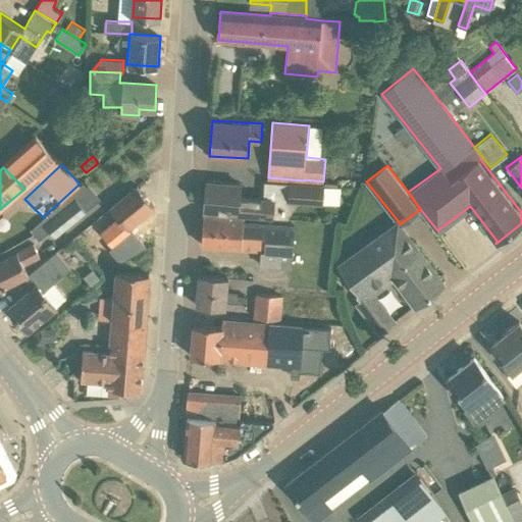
[(245,215),(273,217),(275,198),(241,195),(242,184),(206,181),(204,210),(245,213),(245,215)]
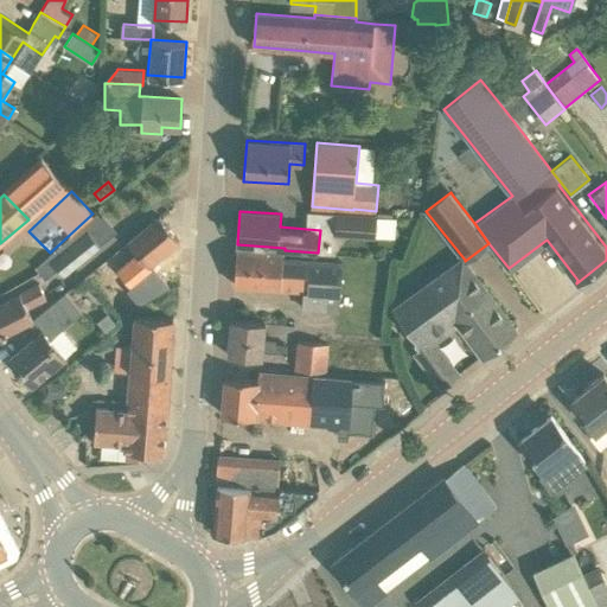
[(377,215),(337,212),(334,234),(376,237),(377,215)]
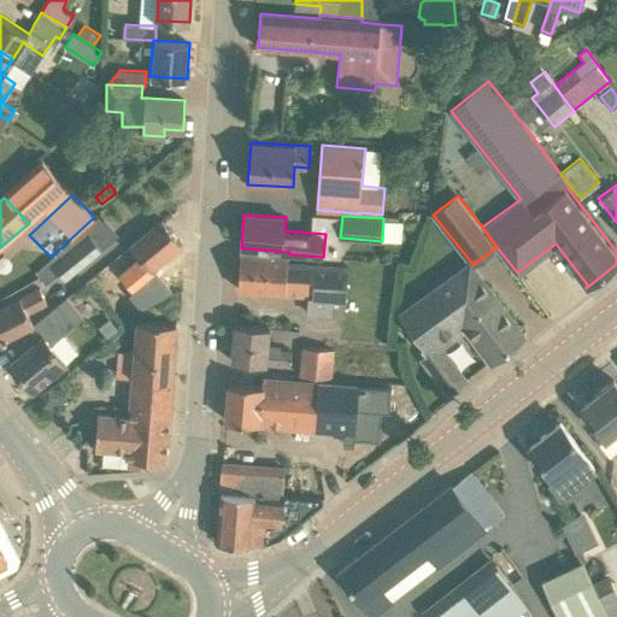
[(182,244),(163,219),(130,246),(141,258),(121,275),(134,292),(135,292),(157,275),(152,269),(153,268),(182,244)]
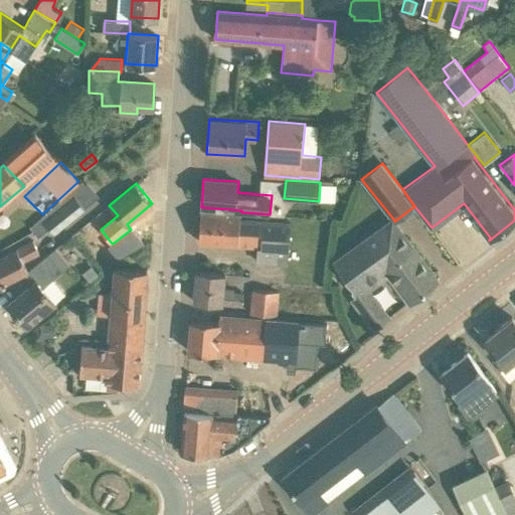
[(84,209),(75,196),(44,221),(54,234),(84,209)]
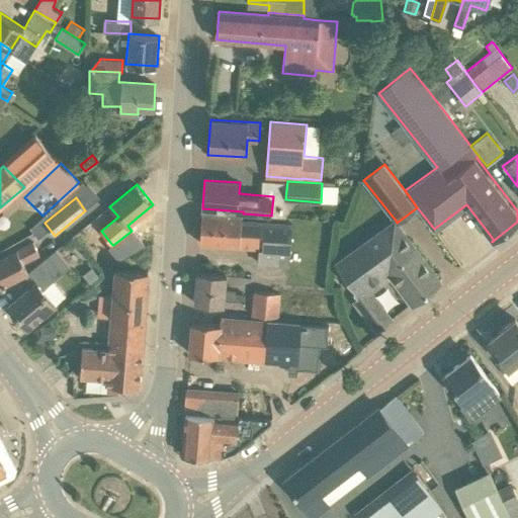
[(293,223),(242,219),(242,216),(202,212),(200,242),(258,246),(257,264),(290,266),(293,223)]
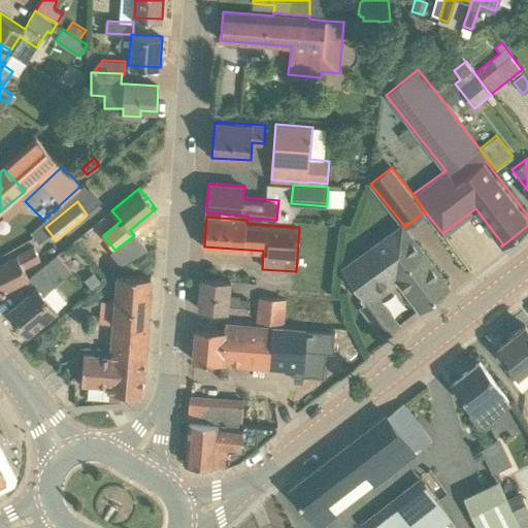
[(116,250),(114,250),(111,252),(122,265),(147,250),(131,229),(130,230),(134,235),(116,250)]
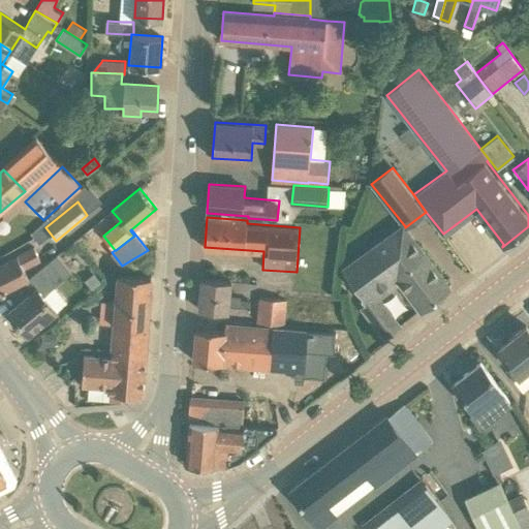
[(363,299),(366,304),(377,297),(379,294),(399,280),(421,310),(425,307),(446,289),(402,229),(353,265),(345,271),(363,294),(363,299)]
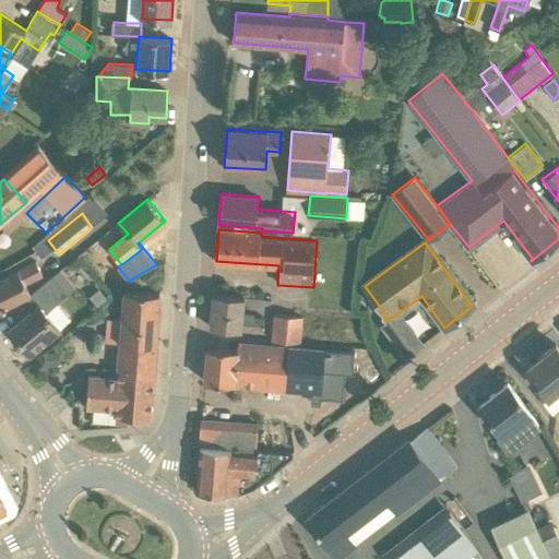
[(26,285),(44,276),(38,263),(0,280),(0,309),(31,295),(26,285)]
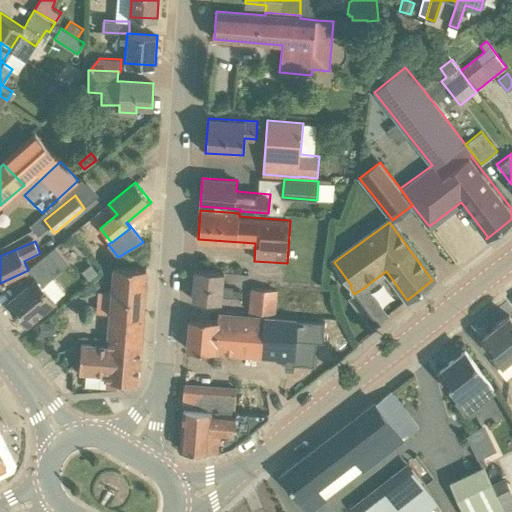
[(52,277),(63,268),(69,263),(56,247),(51,252),(26,272),(33,281),(9,302),(27,324),(56,299),(64,292),(52,277)]
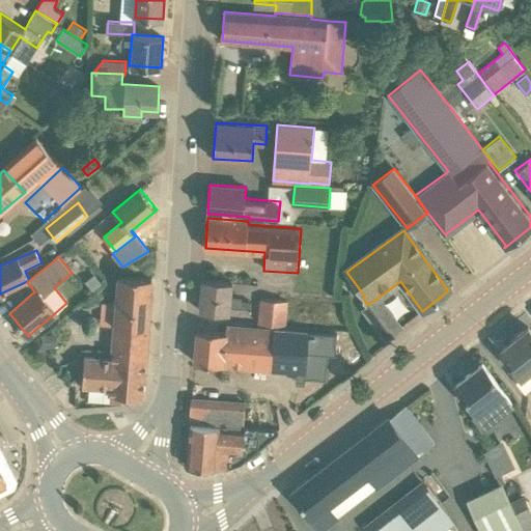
[(116,325),(148,327),(152,278),(119,275),(117,302),(102,302),(101,324),(116,325)]
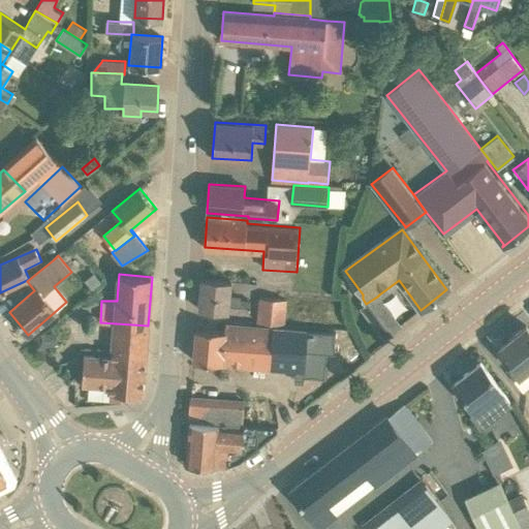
[(249,302),(240,302),(240,307),(229,306),(230,280),(201,278),(198,309),(248,313),(249,302)]
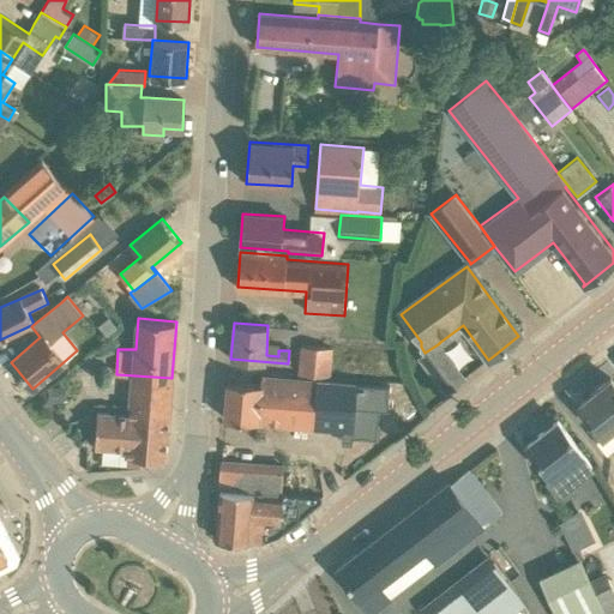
[(332,348),(301,345),(300,374),(329,377),(332,348)]
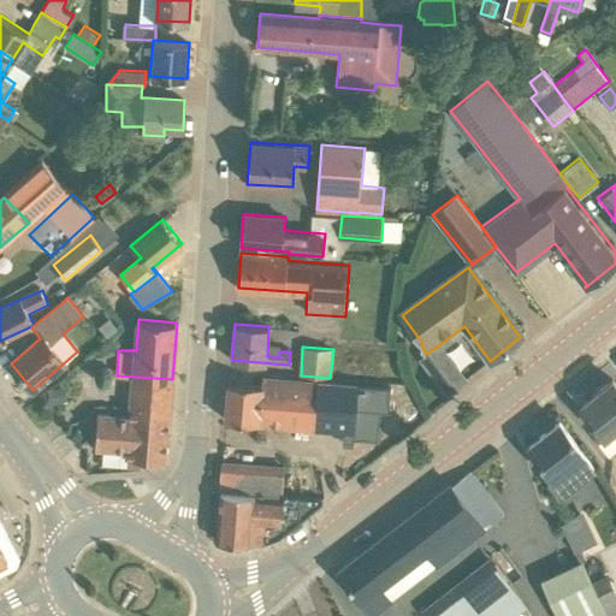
[(455,363),(436,378),(449,395),(467,380),(455,363)]
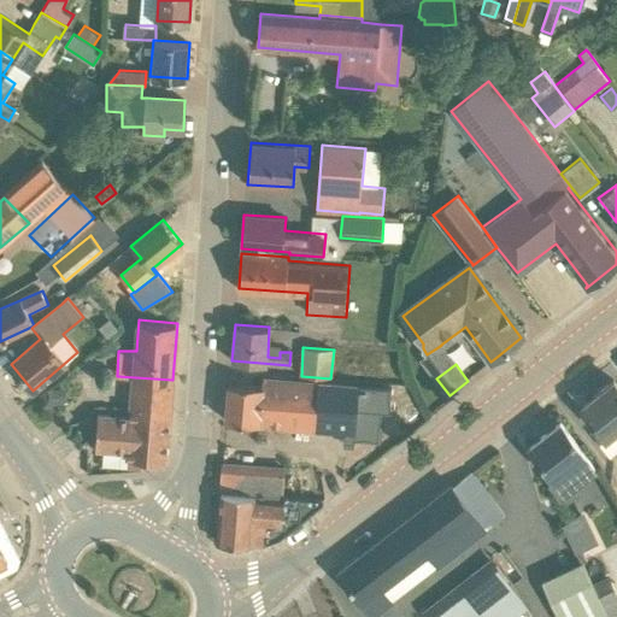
[(172,380),(135,377),(133,418),(99,415),(98,429),(169,436),(172,380)]
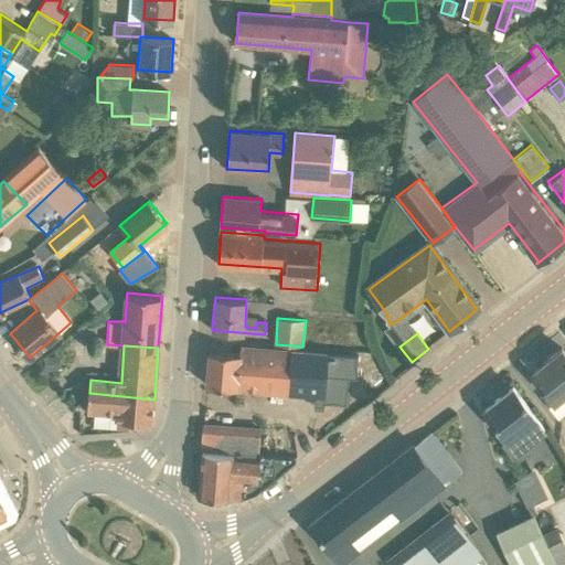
[(208,385),(288,393),(292,351),(242,347),(241,353),(210,351),(208,385)]
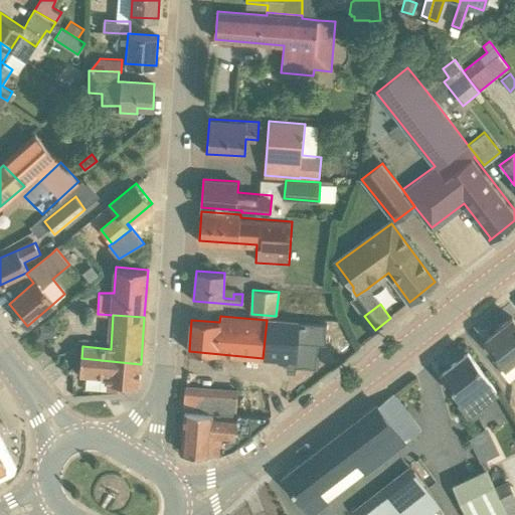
[(514,320),(513,317),(486,338),(505,363),(500,366),(509,378),(514,373),(514,320)]
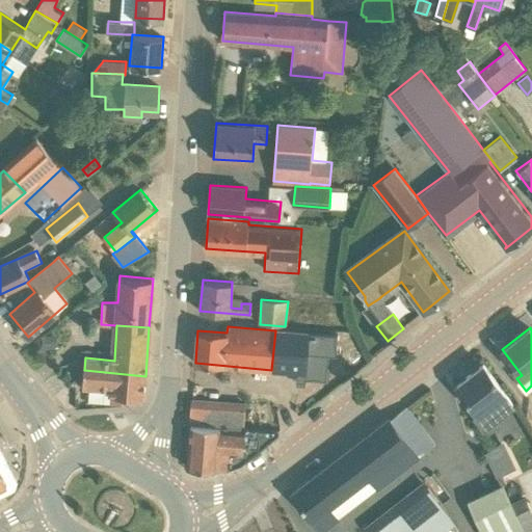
[(309,334),(275,330),(271,370),(297,371),(296,381),(306,382),(307,378),(327,380),(329,355),(336,355),(338,336),(309,334)]
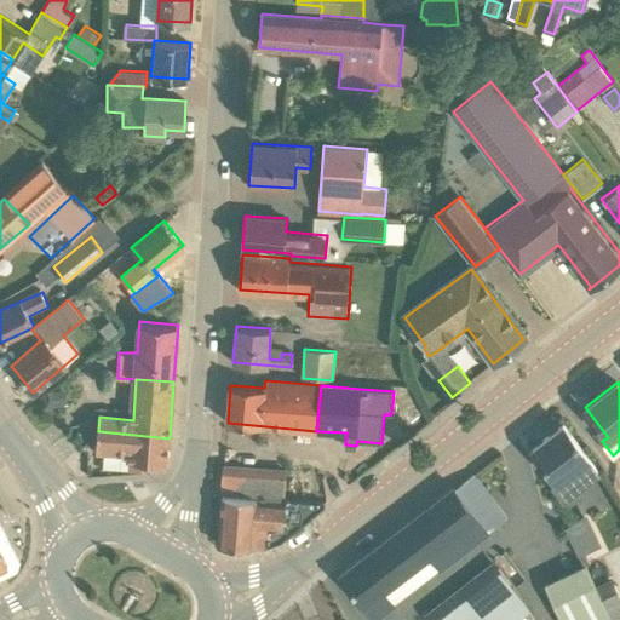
[(65,389),(49,391),(51,406),(68,403),(65,389)]
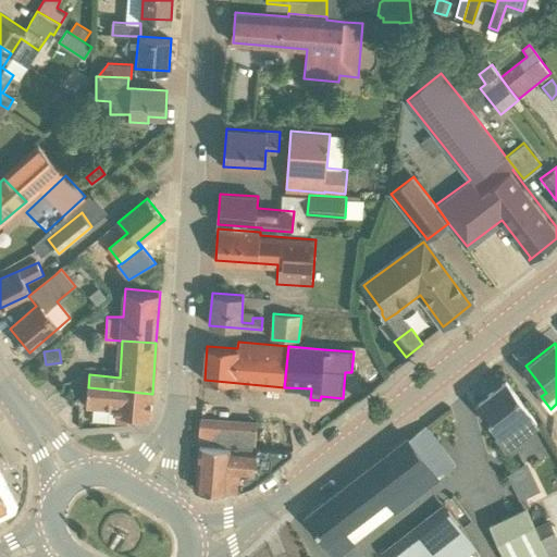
[(506,380),(478,401),(500,432),(515,420),(525,434),(540,423),(529,409),(506,380)]
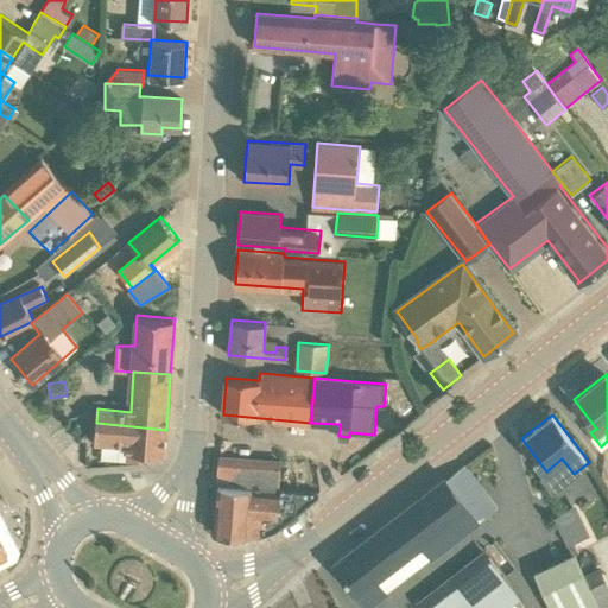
[(96,423),(94,441),(126,444),(126,451),(164,454),(166,430),(96,423)]
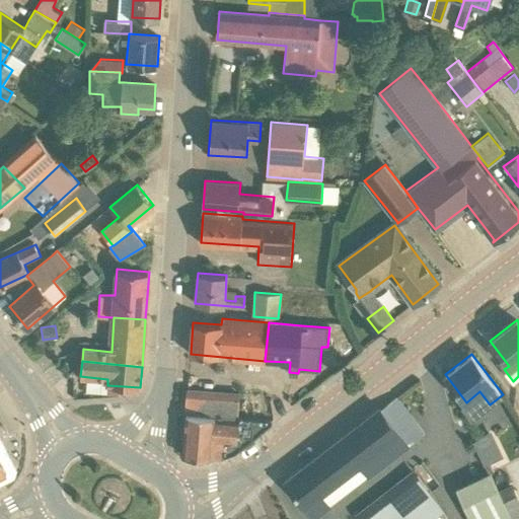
[(187,411),(203,413),(204,391),(188,390),(187,411)]
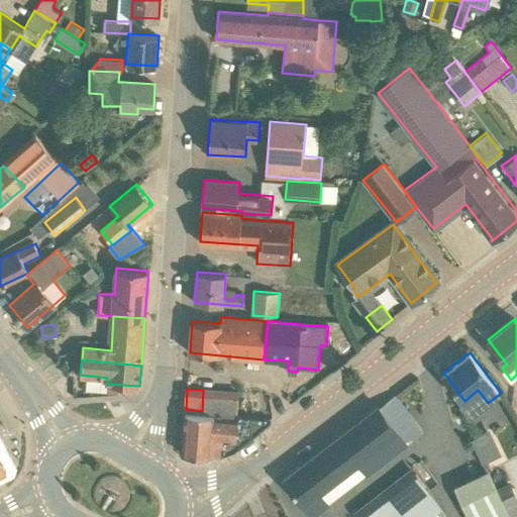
[(238,393),(222,392),(220,412),(236,413),(238,393)]
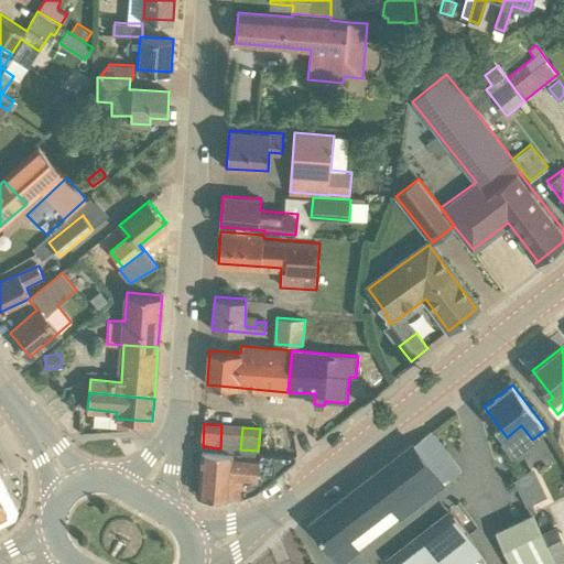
[(413,443),(311,522),(342,561),(358,548),(349,538),(418,485),(425,495),(425,496),(461,468),(431,431),(414,444),(413,443)]
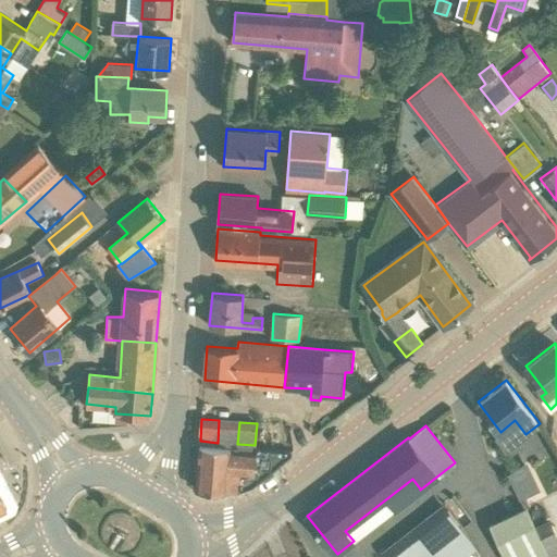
[(200,445),(196,489),(232,492),(237,492),(238,492),(240,475),(252,477),(251,487),(254,486),(292,456),(292,453),(256,447),(255,449),(200,445)]
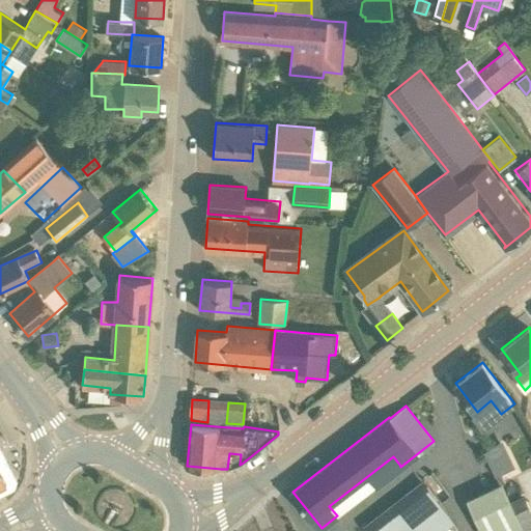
[(505,481),(501,473),(496,476),(500,484),(505,481)]
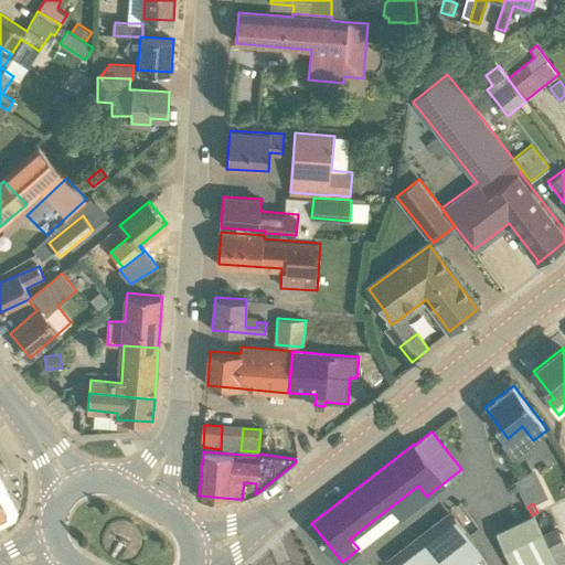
[(479,548),(469,535),(470,534),(450,510),(387,558),(391,564),(468,564),(481,555),(477,550),(479,548)]
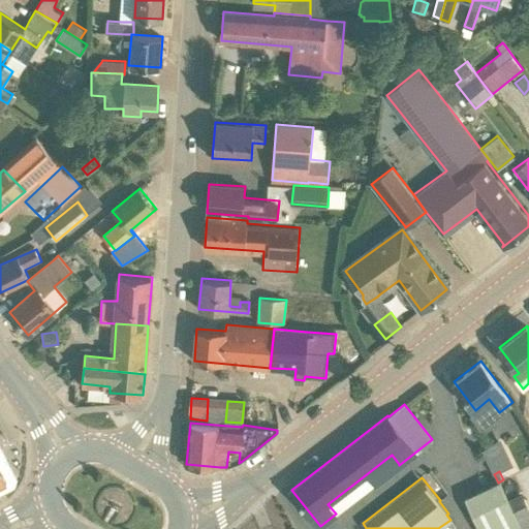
[(520,528),(507,501),(499,483),(466,498),(480,528),(520,528)]
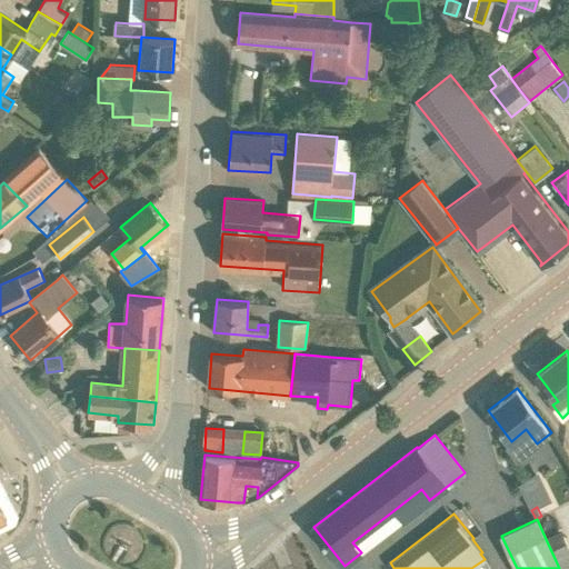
[(546,539),(559,568),(568,568),(568,545),(562,531),(546,539)]
